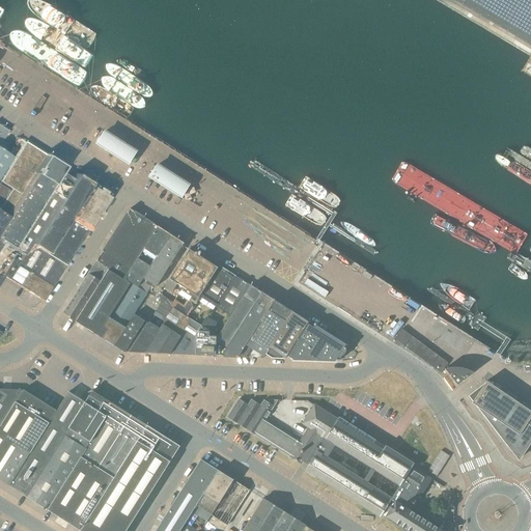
[(530,0),(454,0),(530,45),(530,0)]
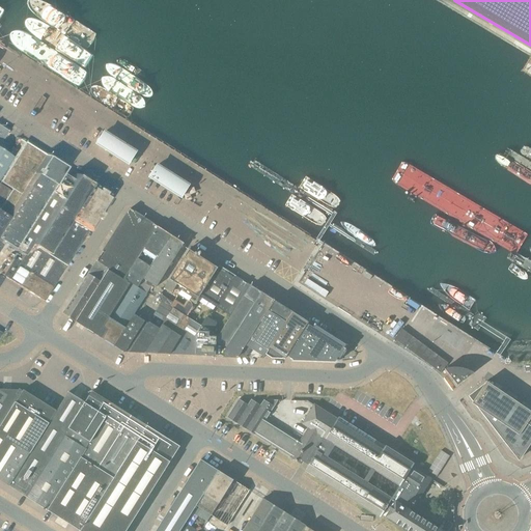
[(114,138),(105,132),(96,144),(107,150),(114,138)]
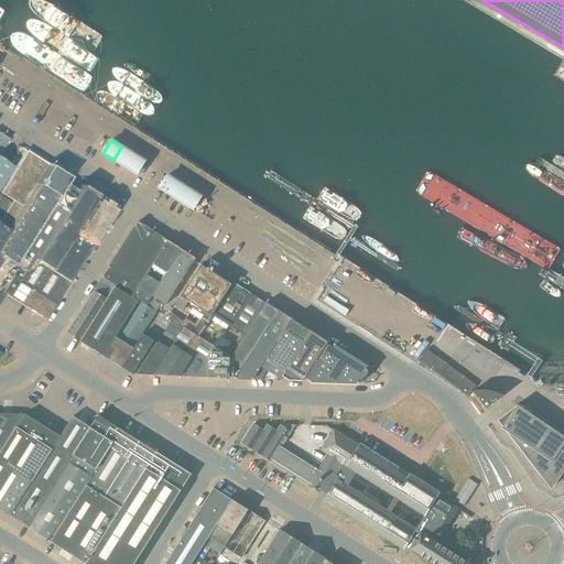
[(121,147),(114,160),(125,166),(133,154),(121,147)]
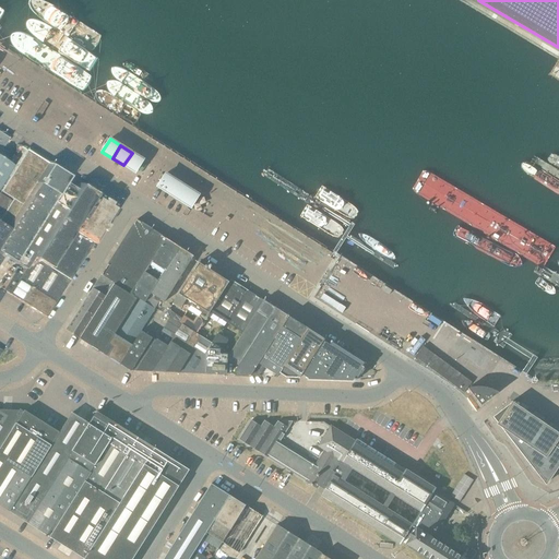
[(6,227),(46,163),(25,150),(9,175),(0,188),(0,191),(11,199),(10,201),(0,194),(0,223),(6,226),(6,227)]
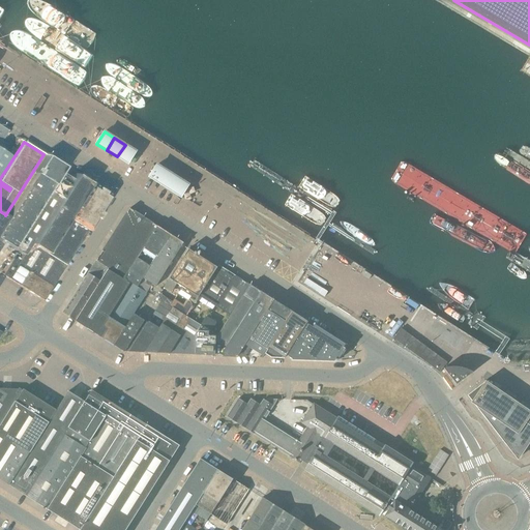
[(125,145),(117,156),(128,164),(136,151),(125,145)]
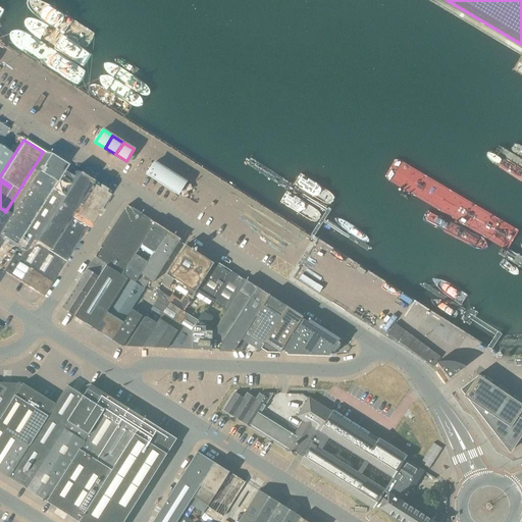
[(60,163),(43,152),(5,212),(4,213),(0,218),(0,237),(0,238),(9,243),(57,168),(60,163)]
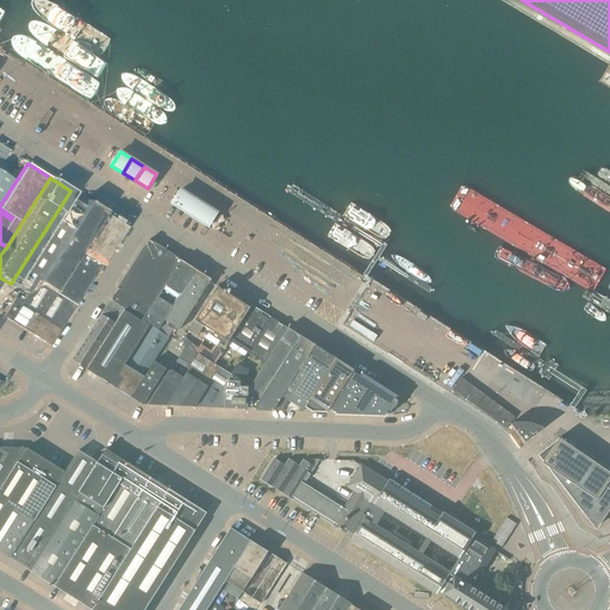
[(193,198),(181,190),(172,204),(184,211),(193,198)]
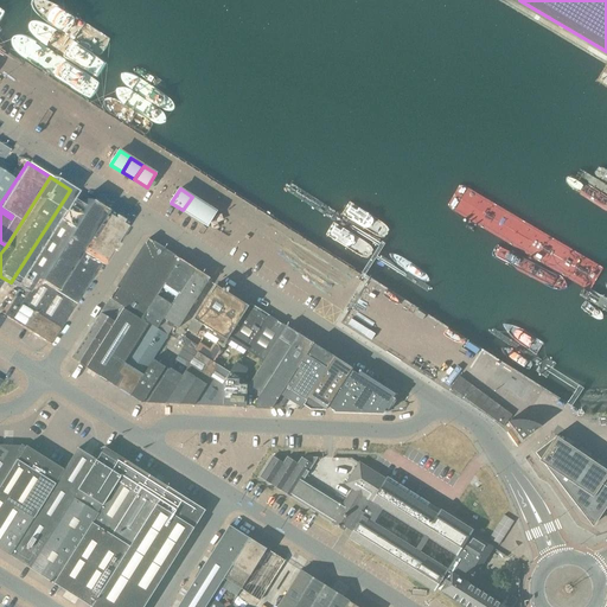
[(29,285),(33,279),(81,204),(66,196),(11,282),(25,292),(29,285)]
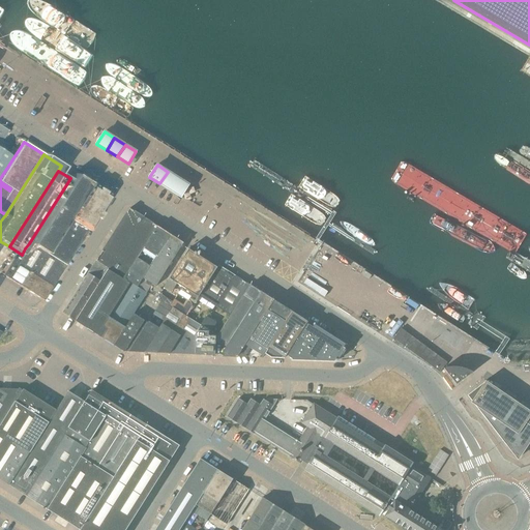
[(168,172),(159,183),(171,190),(179,179),(168,172)]
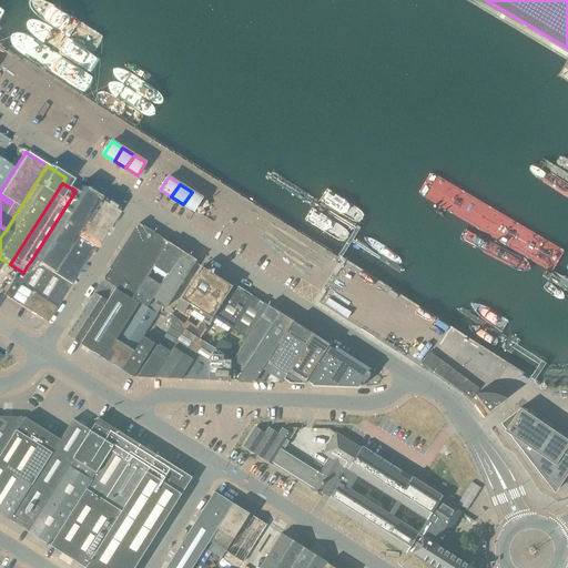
[(47,270),(49,266),(70,233),(93,195),(79,185),(75,191),(31,261),(41,266),(47,270)]
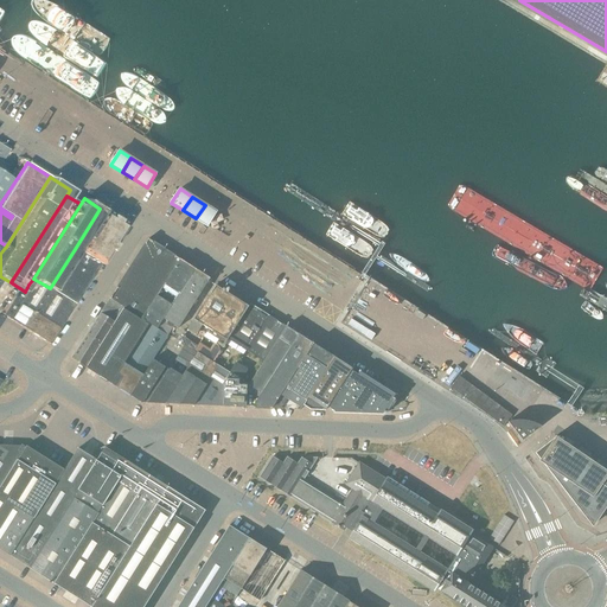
[(205,205),(196,218),(206,225),(216,211),(205,205)]
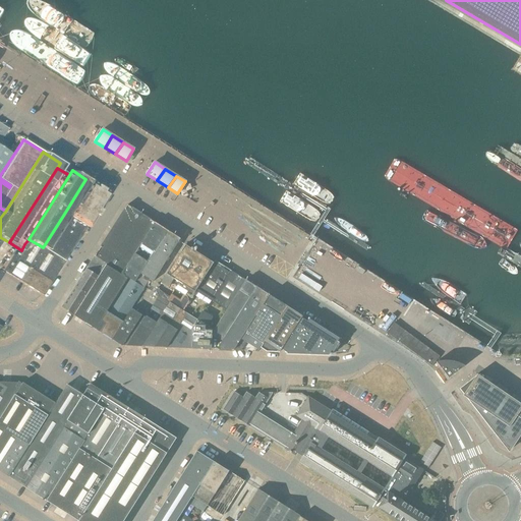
[(85,179),(64,214),(84,226),(106,192),(100,187),(99,187),(93,183),(85,179)]
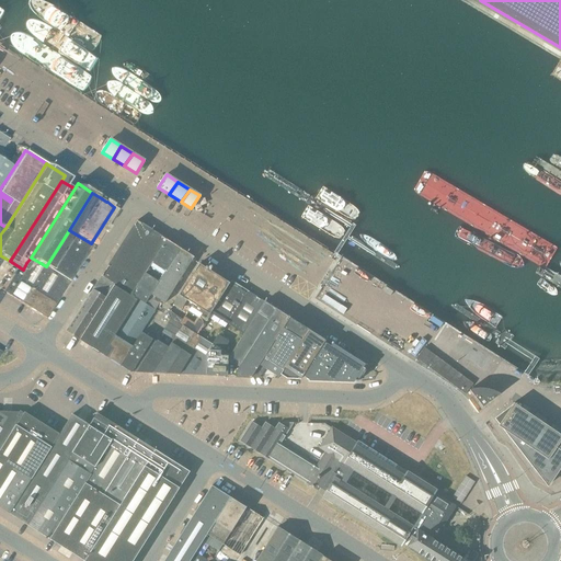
[(151,230),(137,220),(107,266),(123,275),(151,230)]
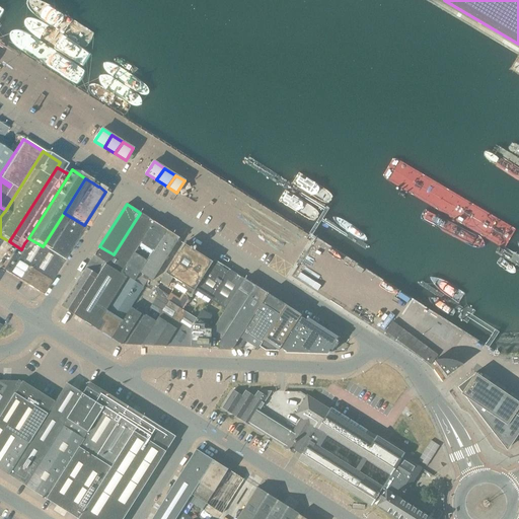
[(43,246),(63,260),(73,243),(84,225),(64,213),(45,243),(43,246)]
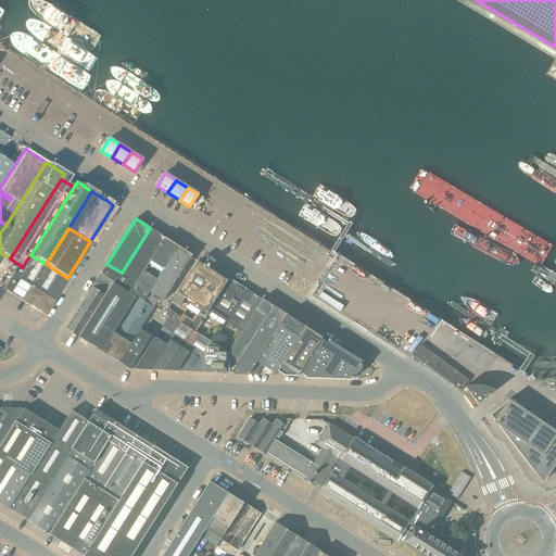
[(136,282),(164,237),(150,228),(122,273),(136,282)]
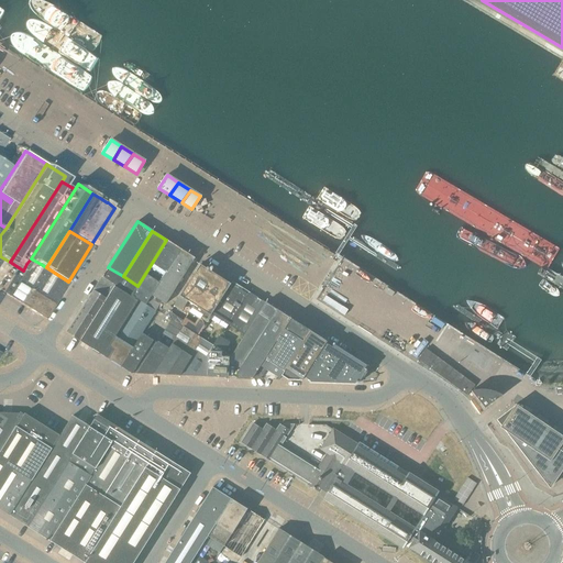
[(145,305),(148,299),(170,264),(180,249),(166,240),(138,286),(131,296),(139,300),(145,305)]
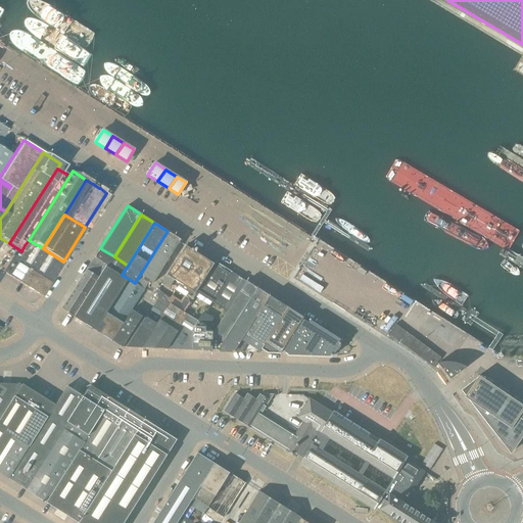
[(138,278),(135,283),(144,289),(149,281),(153,283),(177,245),(179,242),(180,242),(181,240),(168,231),(158,245),(138,278)]
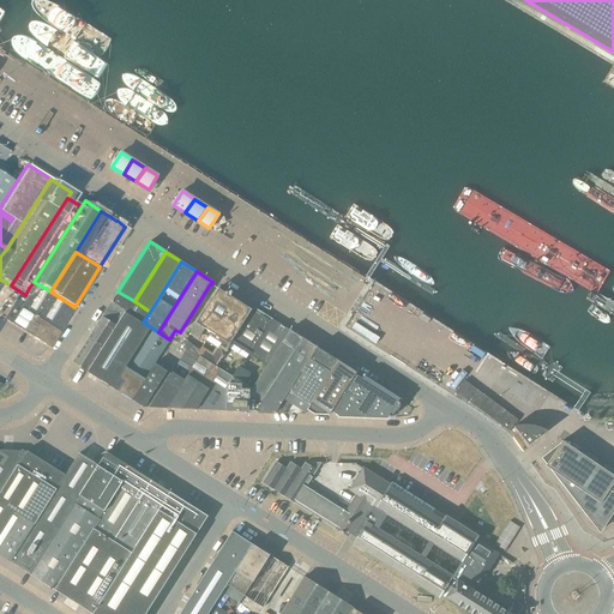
[(29,288),(25,295),(19,305),(18,306),(59,331),(74,307),(50,292),(44,288),(34,282),(29,288)]
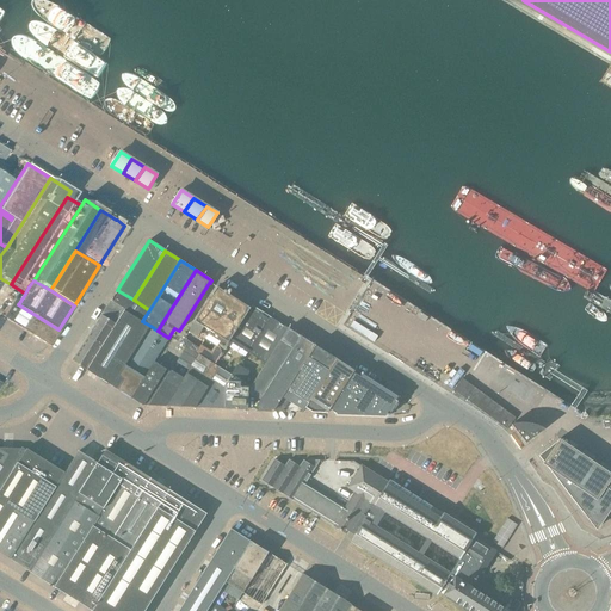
[(217,287),(190,329),(198,335),(198,334),(199,333),(207,337),(208,334),(210,331),(222,339),(220,343),(218,344),(224,347),(228,343),(228,340),(251,308),(232,296),(233,294),(226,290),(226,291),(224,290),(223,291),(217,287)]
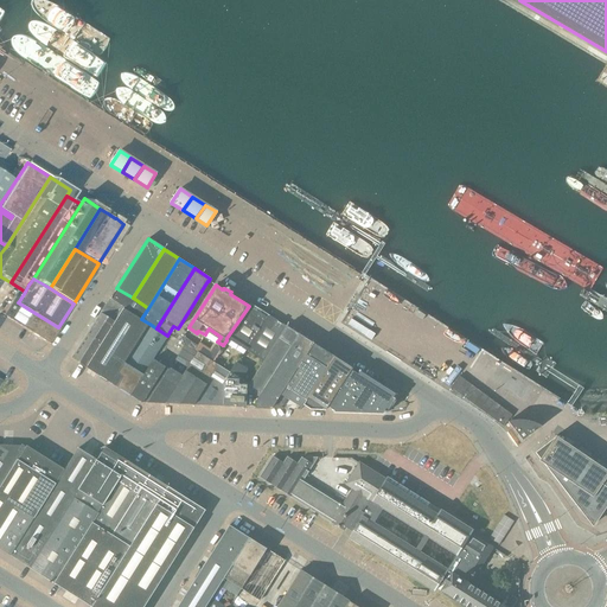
[(116,288),(110,299),(141,319),(148,308),(133,298),(116,288)]
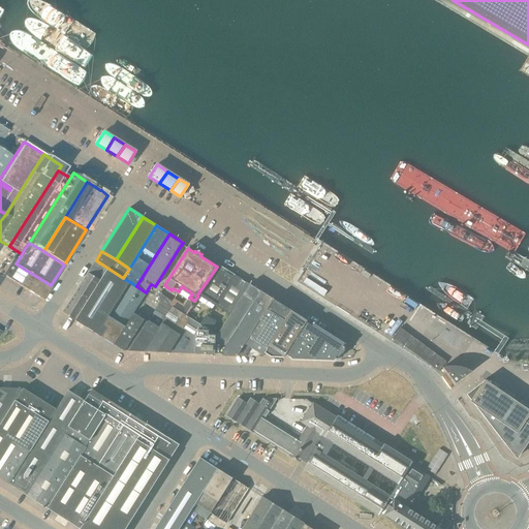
[(7,278),(16,263),(17,262),(11,258),(1,275),(7,278)]
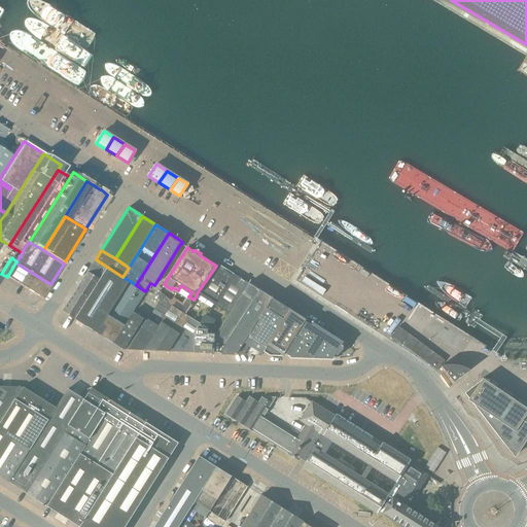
[(63,310),(62,311),(74,319),(107,268),(96,259),(63,310)]
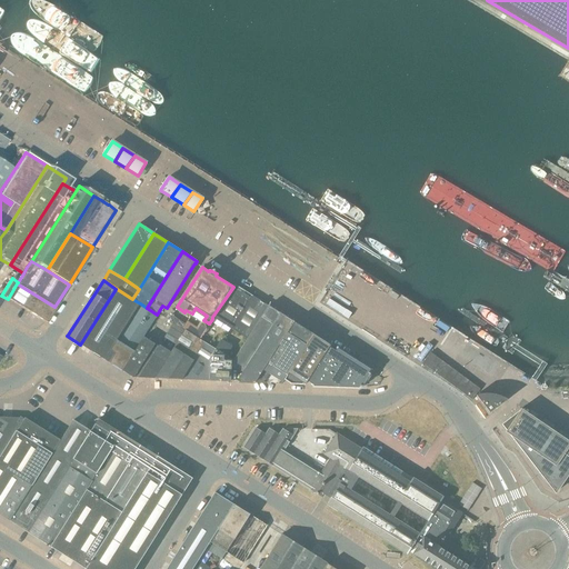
[(55,307),(17,283),(8,299),(45,322),(55,307)]
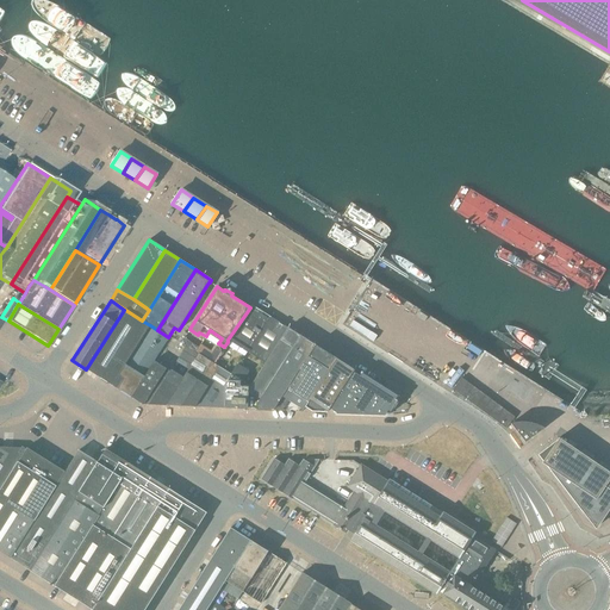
[(251,305),(250,307),(228,340),(266,363),(287,329),(251,305)]
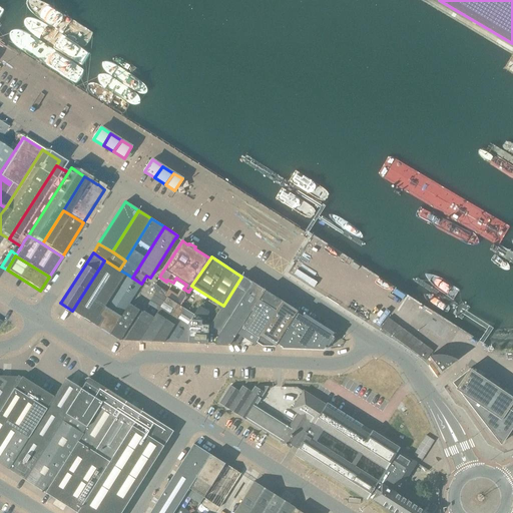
[(104,261),(72,311),(74,312),(81,316),(94,325),(126,274),(119,270),(104,261)]
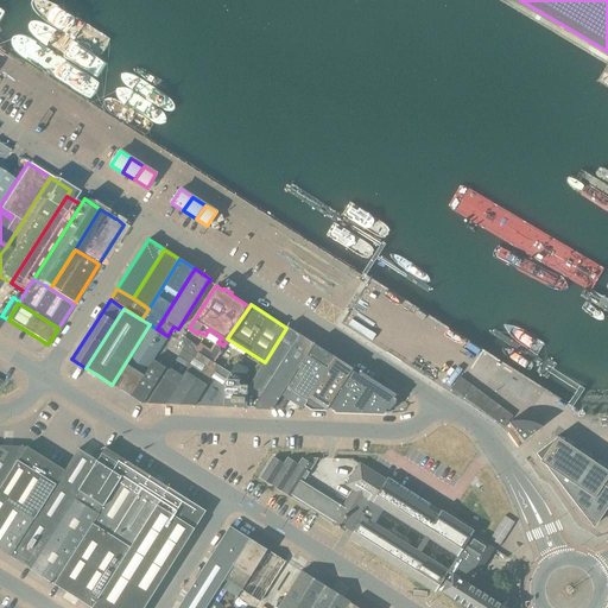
[(157,329),(150,324),(112,385),(130,397),(153,360),(168,336),(157,329)]
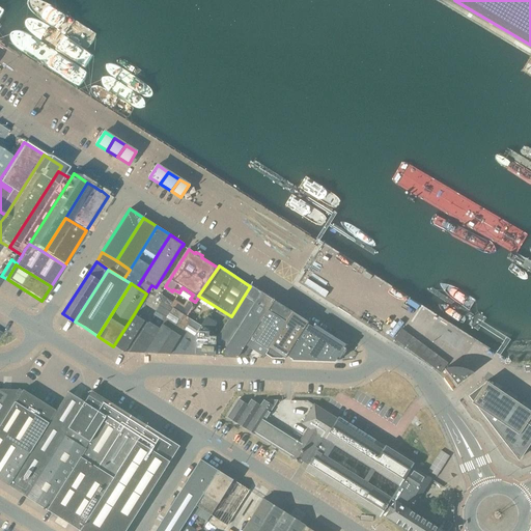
[(250,286),(231,316),(219,337),(228,343),(221,356),(221,357),(238,357),(273,301),(250,286)]
